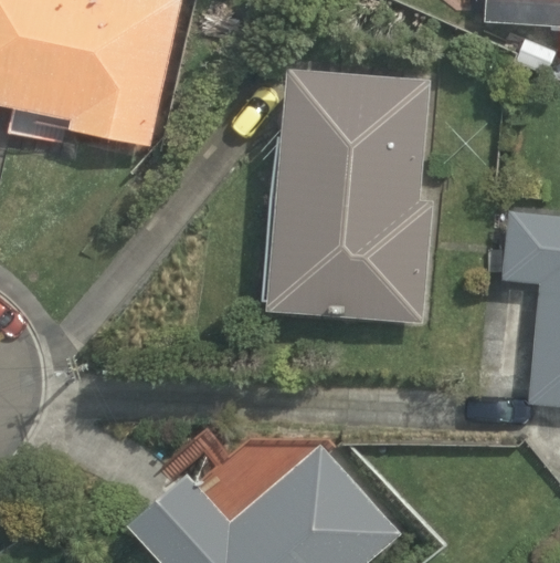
[(181,0),(0,0),(0,102),(71,120),(69,129),(149,147),(181,0)]
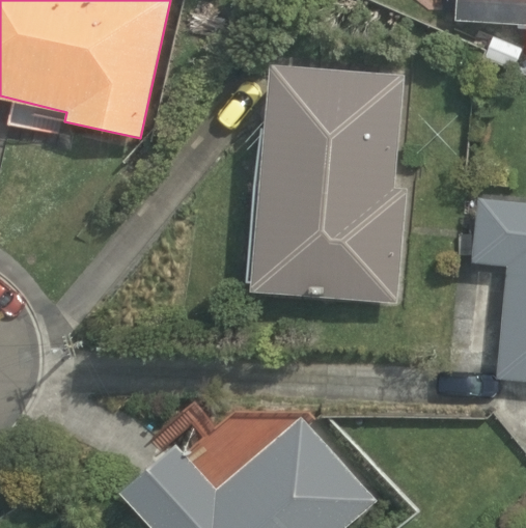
[(525,0),(453,0),(452,22),(525,27),(525,35),(525,56),(525,55),(525,0)]
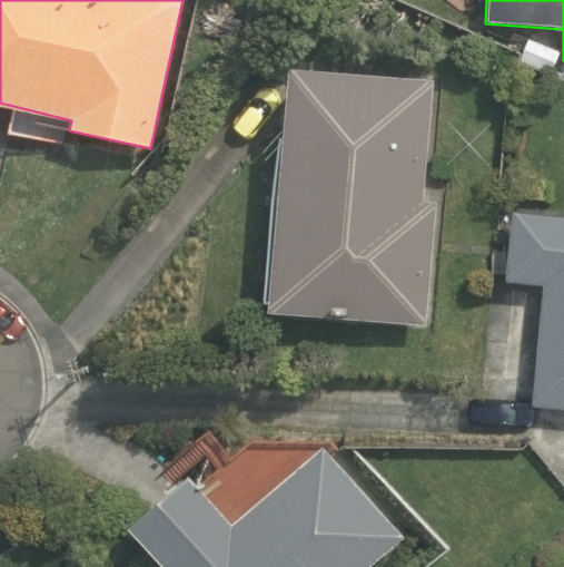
[(423,199),(435,81),(289,67),(270,310),(425,325),(438,201),(423,199)]
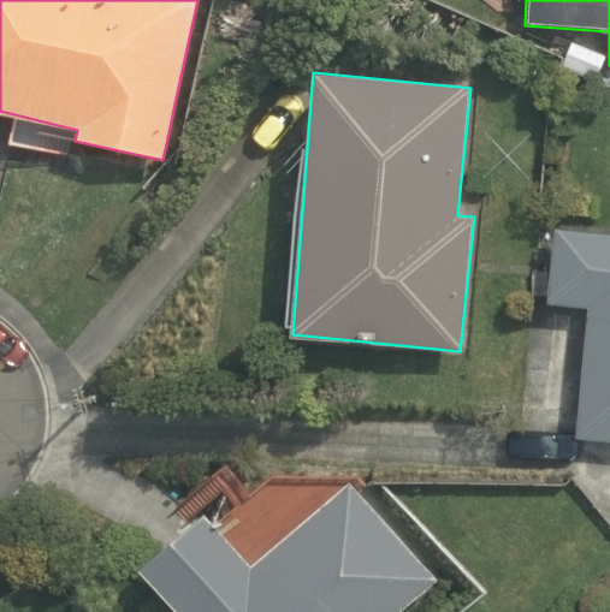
[(609,235),(556,230),(548,304),(588,308),(575,439),(609,441),(609,235)]
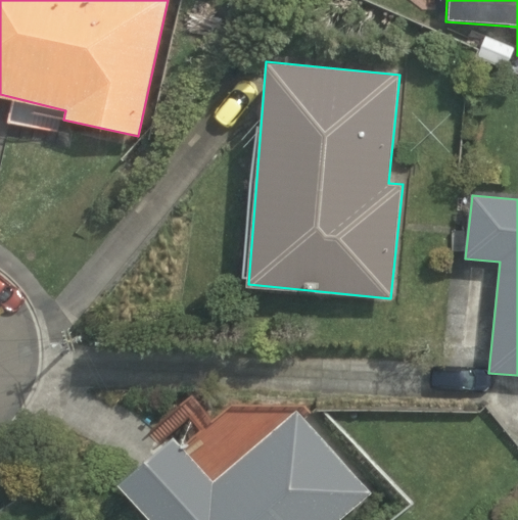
[(175,433),(121,479),(153,519),(341,519),(371,494),(296,410),(216,481),(175,433)]
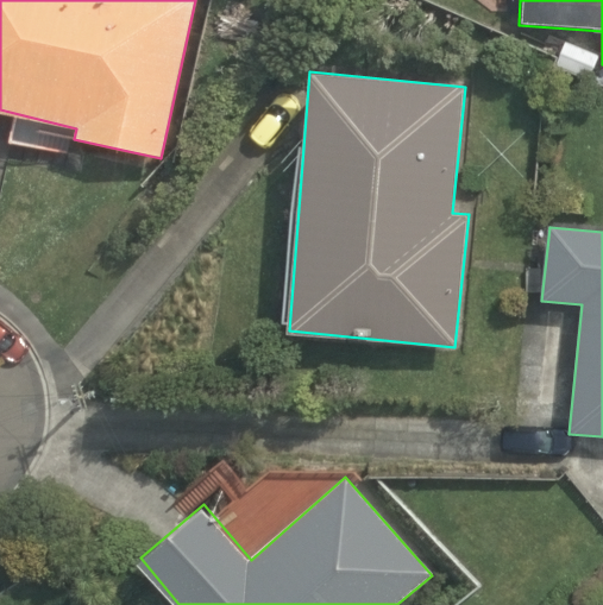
All buildings are outlined.
